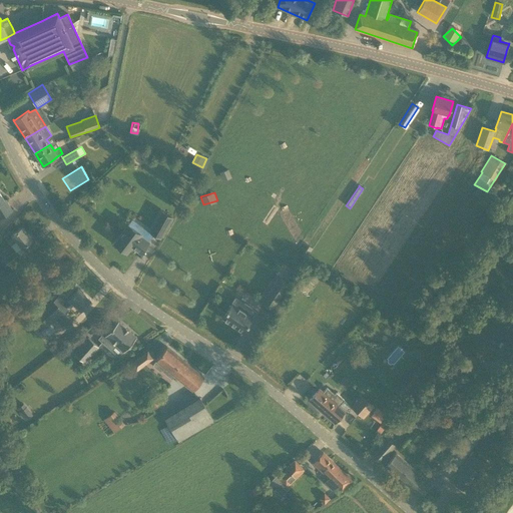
[(0,217),(12,210),(5,199),(4,200),(0,193),(0,217)]
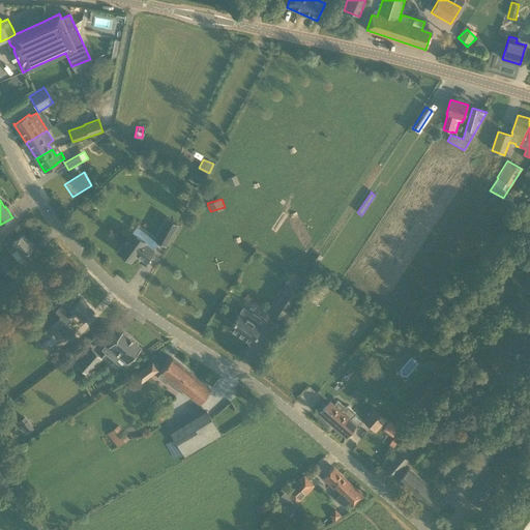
[(178,225),(167,218),(154,240),(166,246),(178,225)]
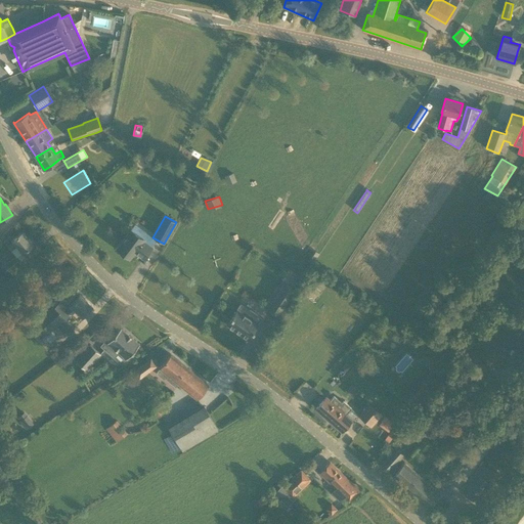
[(144,239),(130,229),(117,249),(130,259),(135,252),(143,259),(151,247),(143,241),(144,239)]
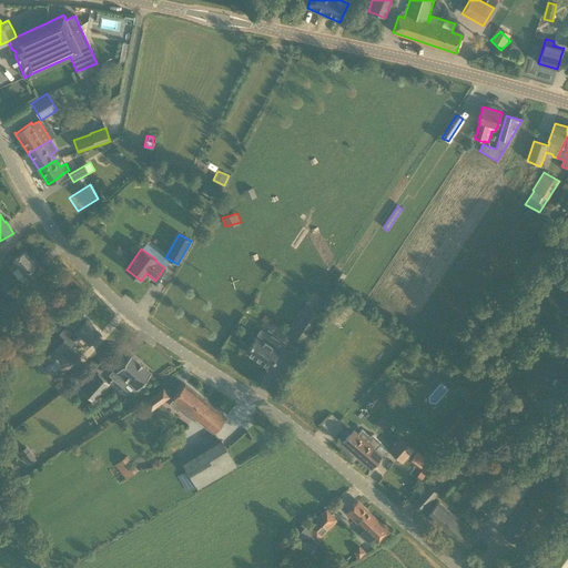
[(8,265),(12,271),(18,277),(23,273),(24,274),(36,265),(24,251),(13,260),(10,255),(3,261),(8,265)]
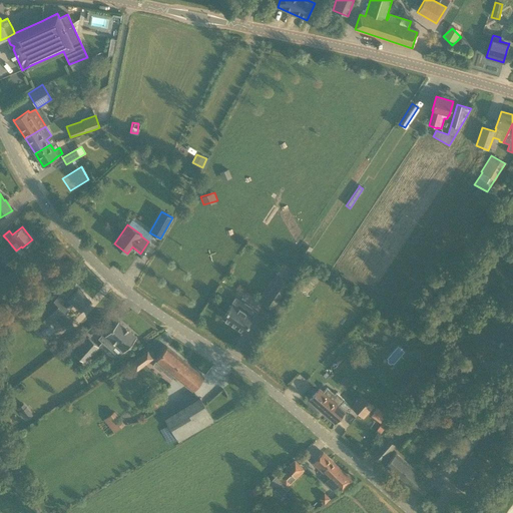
[(19,259),(14,252),(3,261),(3,262),(1,264),(4,268),(6,266),(8,268),(9,267),(13,271),(22,263),(19,259)]
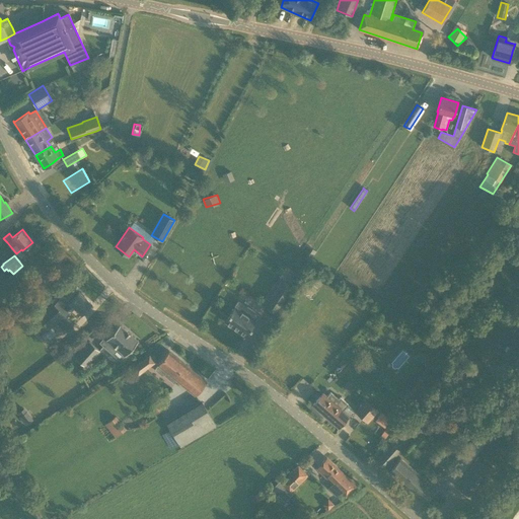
[(302,293),(310,298),(321,282),(314,277),(302,293)]
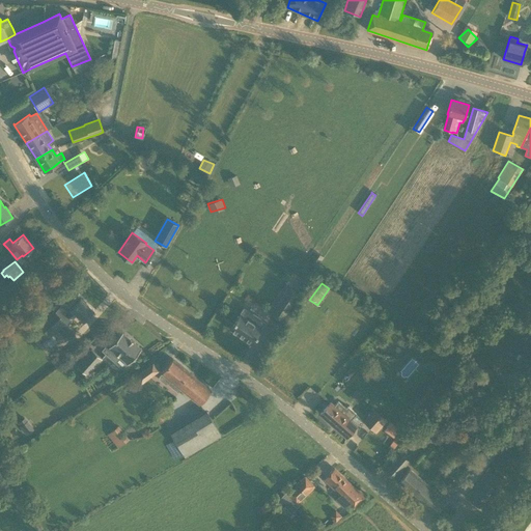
[(281,320),(298,295),(287,287),(271,313),(281,320)]
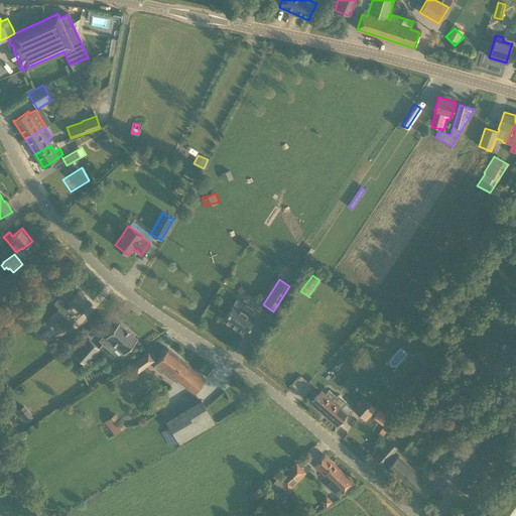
[(34,318),(45,331),(46,331),(50,328),(69,309),(74,304),(81,311),(84,309),(91,301),(78,290),(71,298),(65,305),(60,309),(53,301),(34,318)]
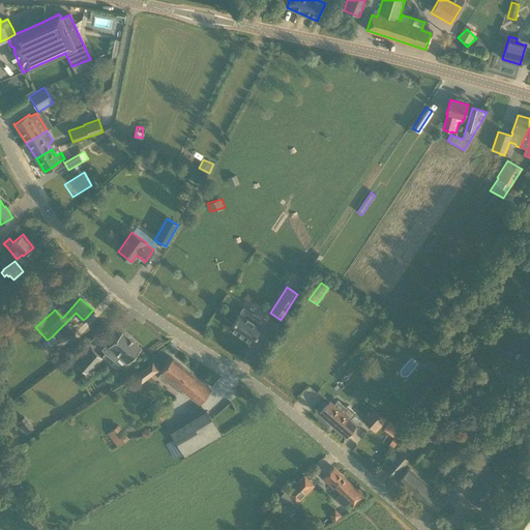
[(239,313),(229,328),(251,343),(261,327),(263,324),(259,321),(260,319),(253,314),(248,319),(239,313)]
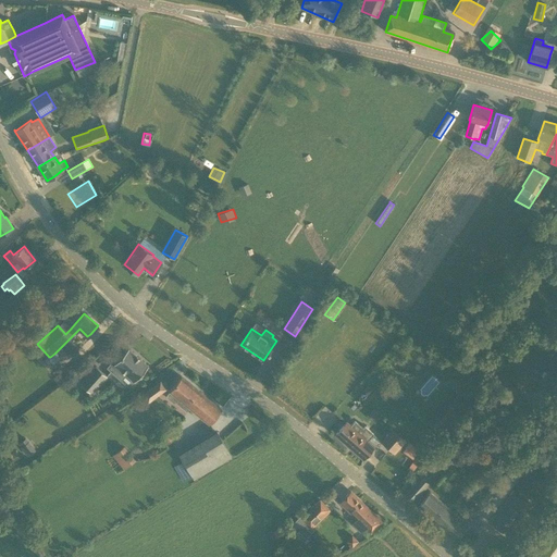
[(119,355),(108,368),(112,372),(115,369),(122,374),(124,372),(134,381),(148,366),(128,347),(121,356),(119,355)]
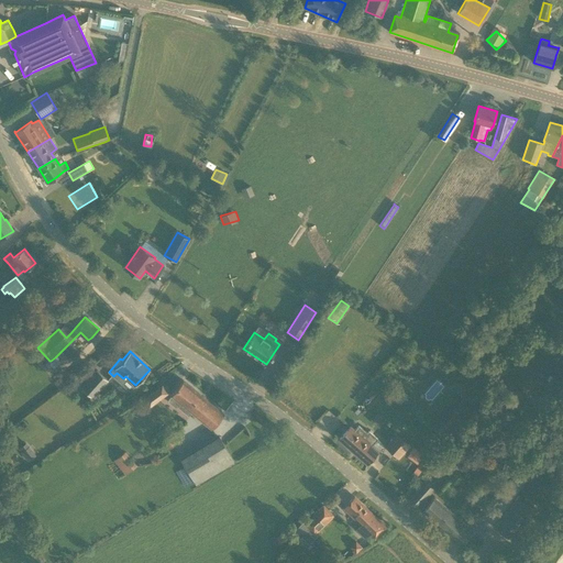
[(108,355),(100,362),(107,370),(114,362),(108,355)]
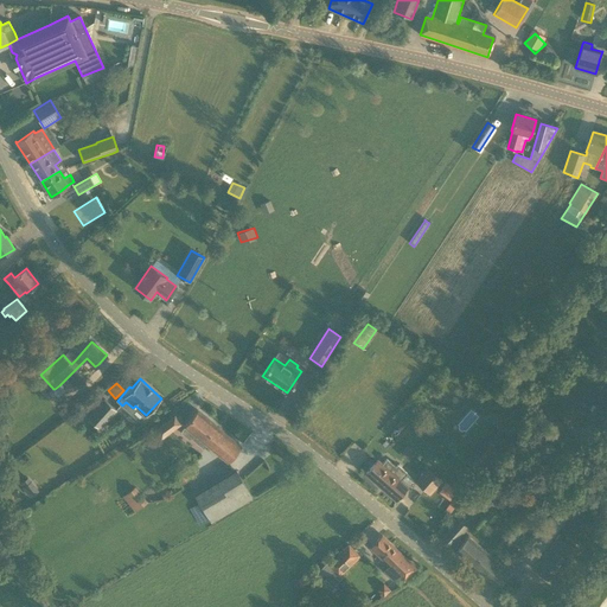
[(88,417),(100,428),(116,409),(104,398),(88,417)]
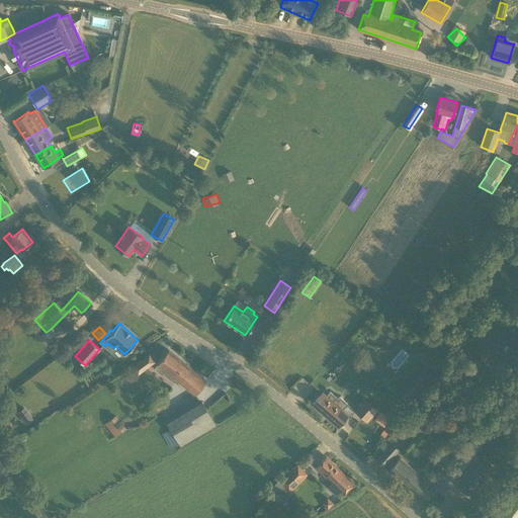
[(163,374),(165,371),(194,396),(196,393),(199,389),(206,380),(168,350),(158,363),(159,363),(157,365),(155,367),(155,370),(160,374),(163,373),(163,374)]
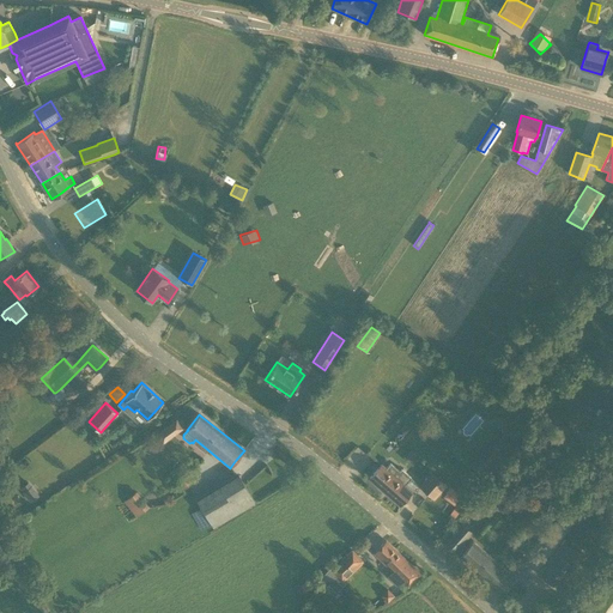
[(163,443),(183,429),(175,418),(155,432),(163,443)]
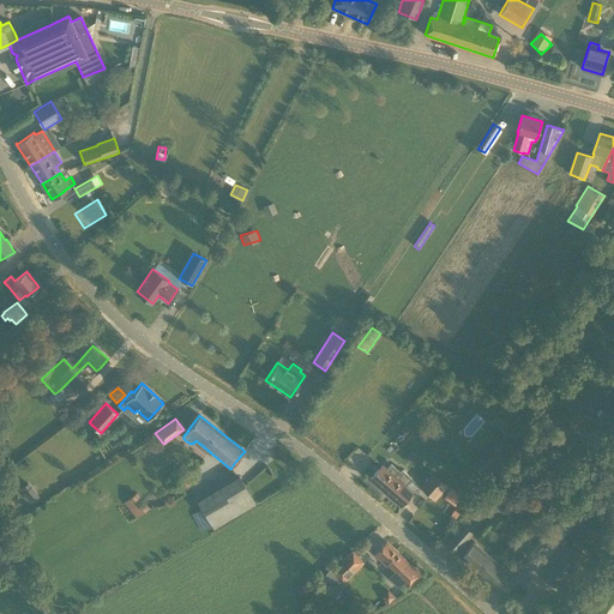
[(401,506),(408,497),(413,492),(405,485),(411,479),(402,470),(399,473),(391,464),(386,469),(383,465),(380,468),(378,470),(369,480),(401,506)]
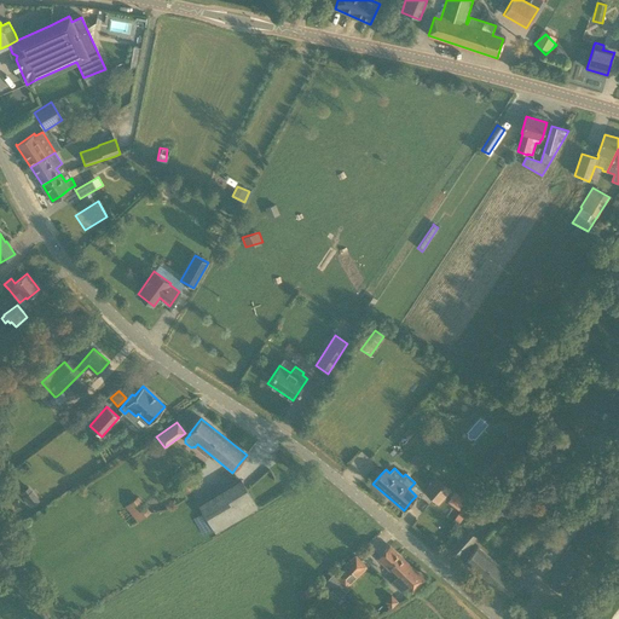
[(451,489),(437,475),(423,491),(438,503),(451,489)]
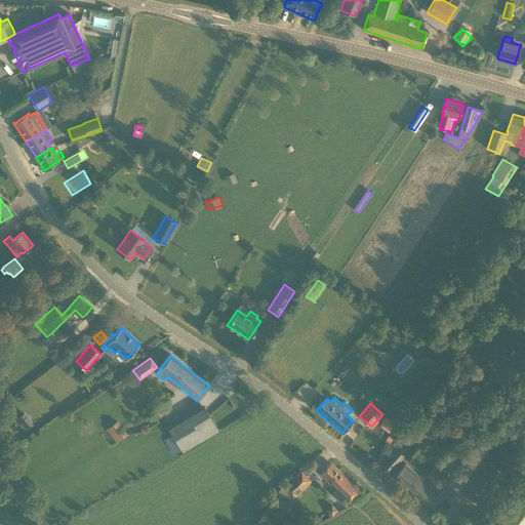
[(183,451),(209,436),(217,430),(204,407),(168,429),(183,451)]
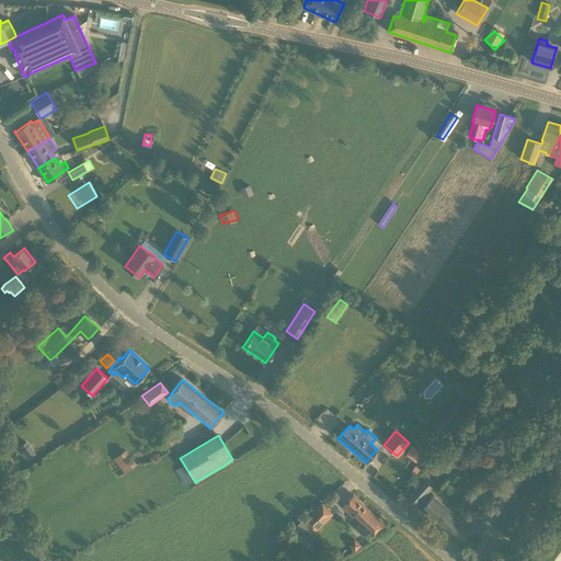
[(19,446),(29,459),(36,454),(25,441),(19,446)]
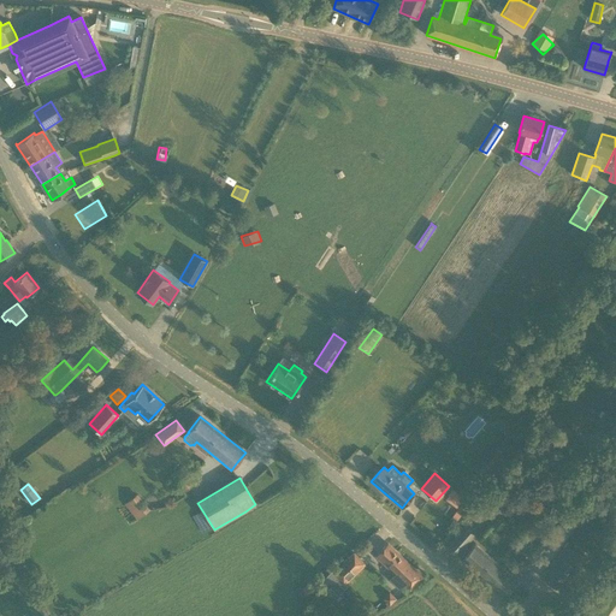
[(456,507),(465,497),(454,489),(445,499),(456,507)]
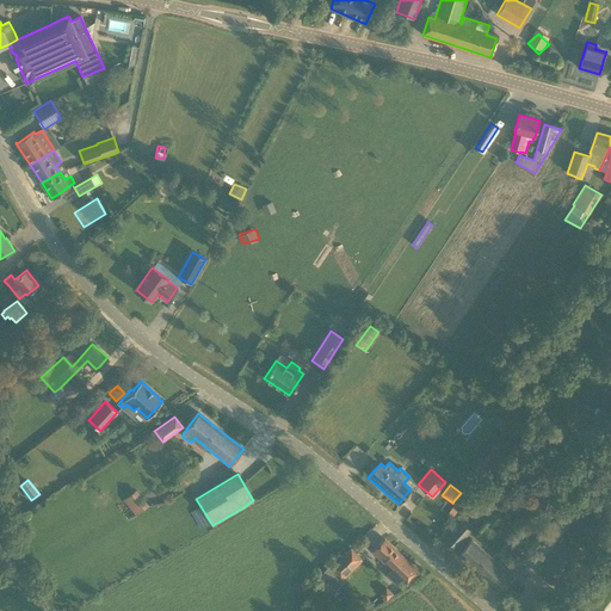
[(124,503),(135,518),(146,511),(135,495),(124,503)]
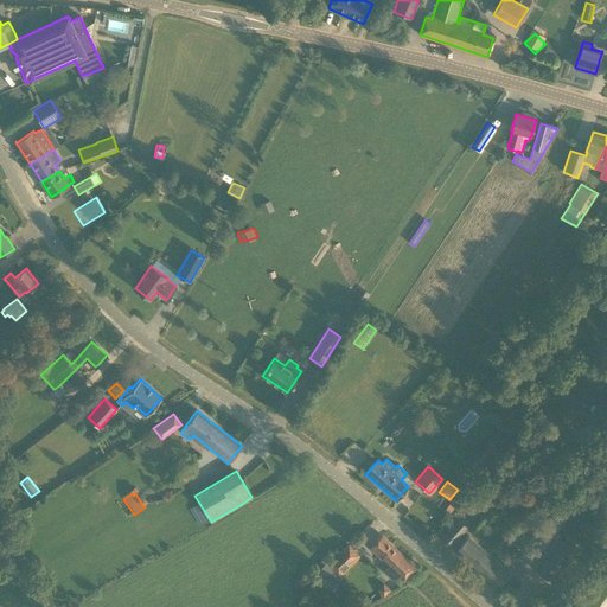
[(451,499),(443,510),(451,515),(458,504),(451,499)]
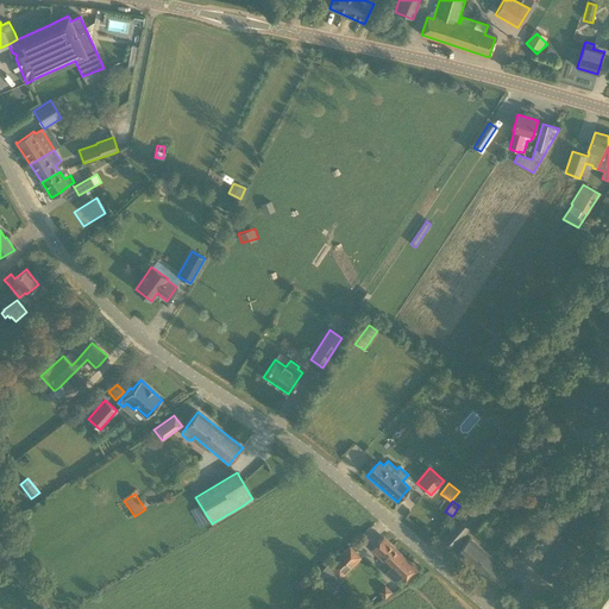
[(498,590),(506,581),(512,573),(470,537),(462,545),(458,542),(470,528),(459,520),(456,525),(441,540),(451,548),(452,548),(457,552),(456,553),(498,590)]
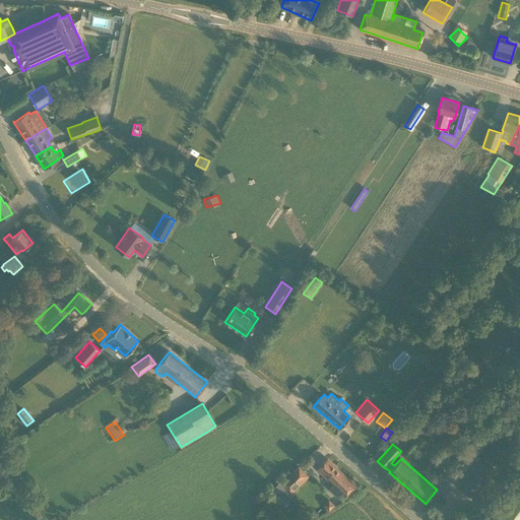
[(318,468),(333,483),(328,489),(337,498),(342,493),(346,497),(356,488),(327,459),(320,466),(318,468)]
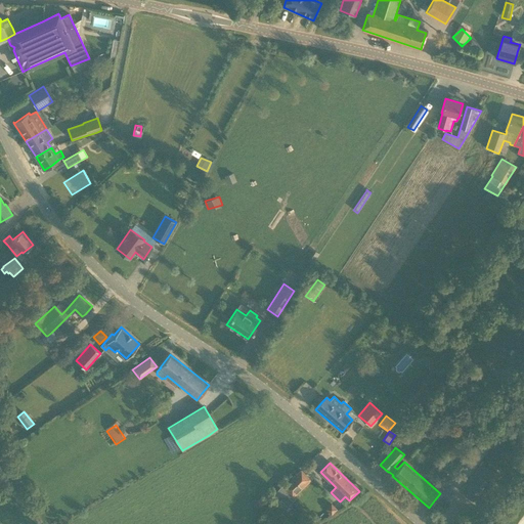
[(285,483),(273,494),(279,500),(280,499),(288,492),(292,497),(293,496),(293,497),(310,480),(301,470),(286,485),(285,483)]
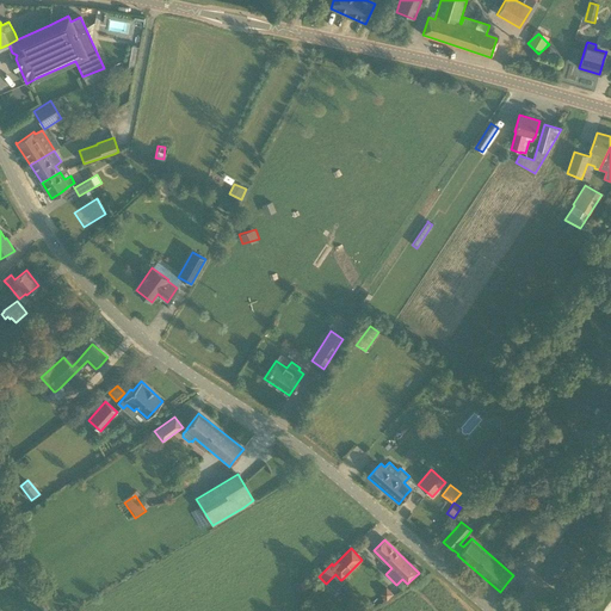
[(384,599),(392,594),(388,588),(380,593),(384,599)]
